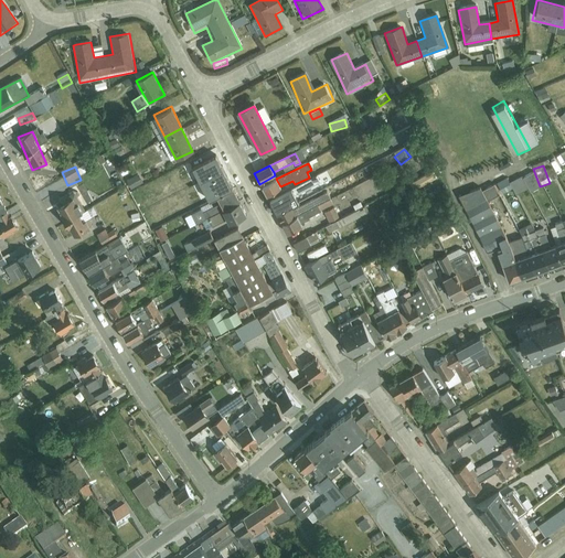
[(248,220),(225,173),(212,180),(217,191),(194,202),(198,208),(192,211),(200,228),(211,223),(214,229),(230,222),(233,226),(248,220)]
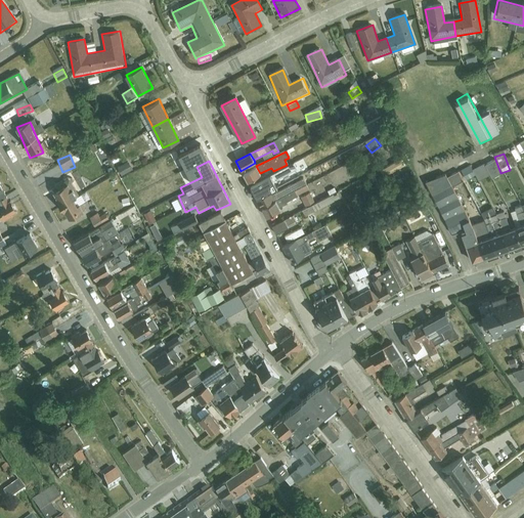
[(475,168),(477,181),(500,178),(498,164),(475,168)]
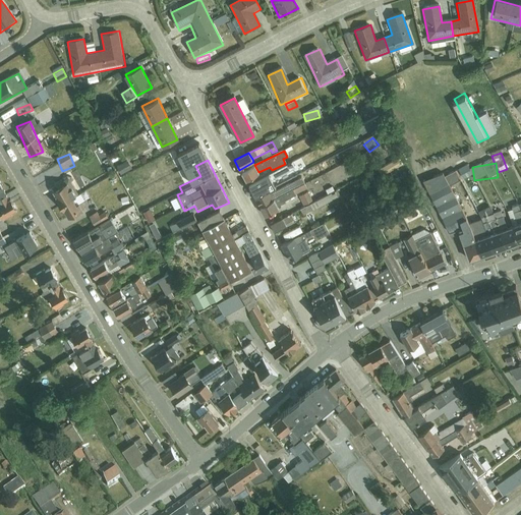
[(241,172),(245,182),(259,175),(258,172),(254,165),(241,172)]
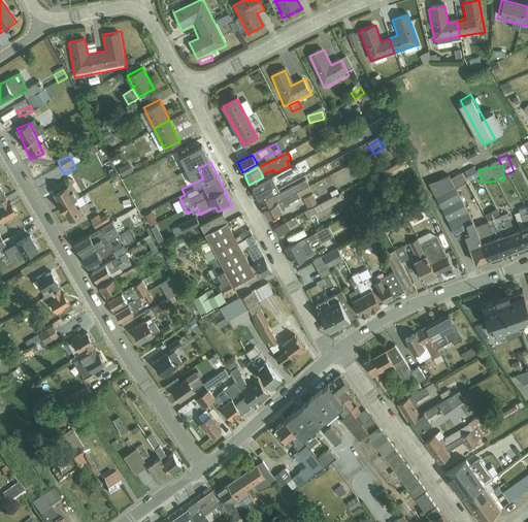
[(464,175),(471,187),(480,182),(473,170),(464,175)]
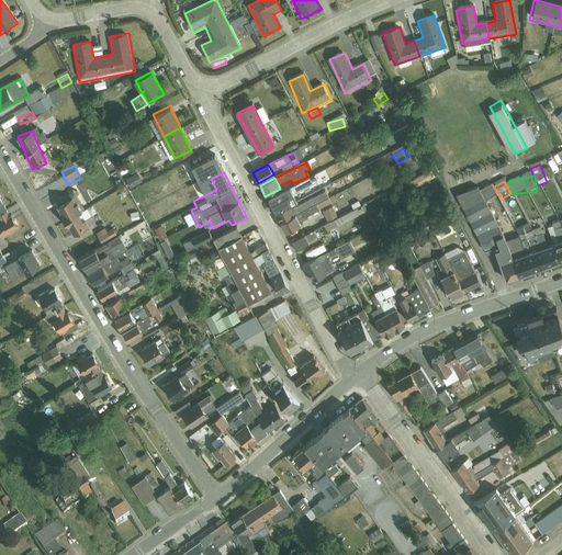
[(268,200),(276,214),(291,206),(299,203),(291,188),(268,200)]
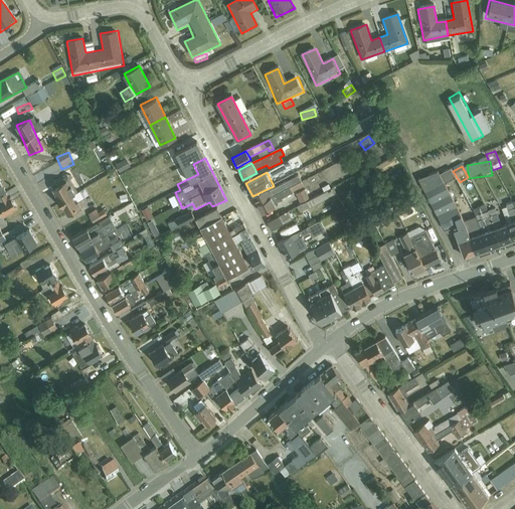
[(453,227),(463,257),(514,238),(514,219),(466,236),(437,172),(415,182),(442,231),(451,228),(453,227)]
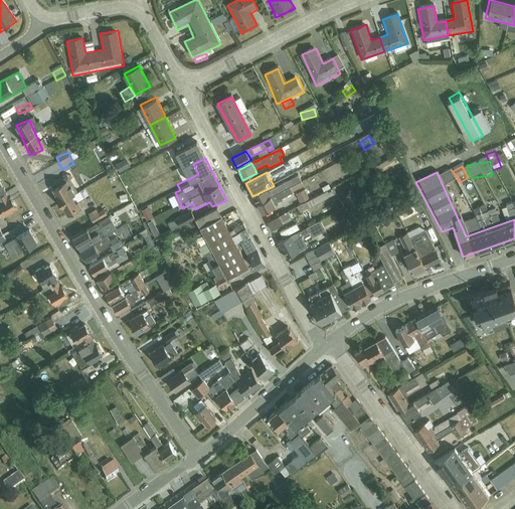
[(298,176),(268,191),(272,199),(275,205),(282,201),(281,199),(304,188),(298,176)]
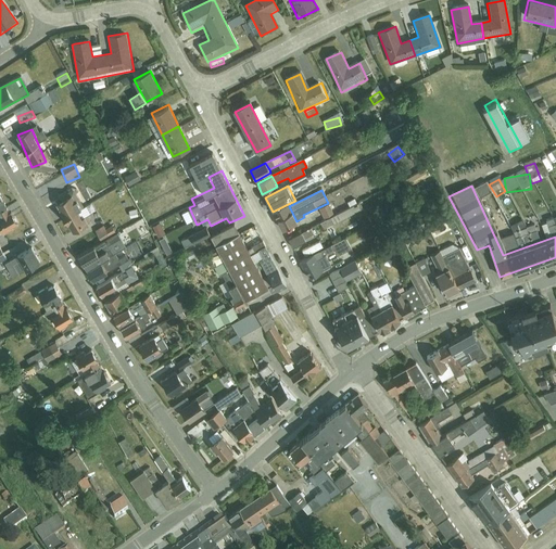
[(72,196),(58,203),(73,234),(87,227),(72,196)]
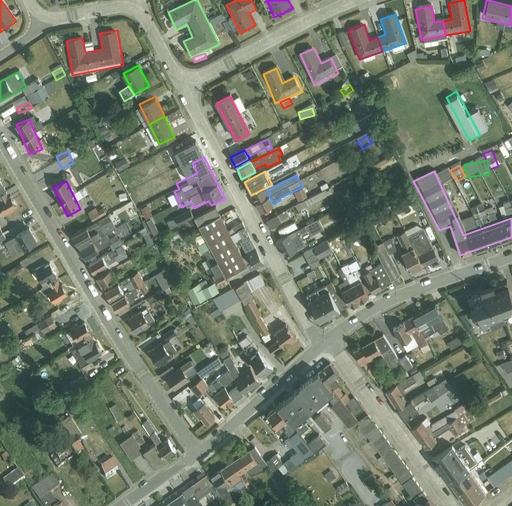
[(150,182),(128,193),(137,210),(159,199),(150,182)]
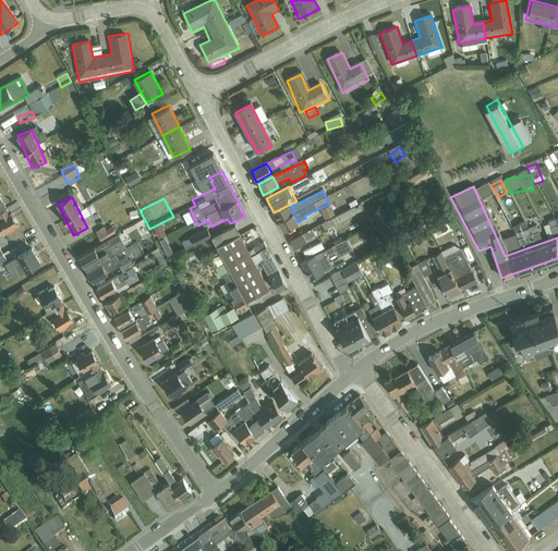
[(504,225),(494,204),(487,207),(496,229),(504,225)]
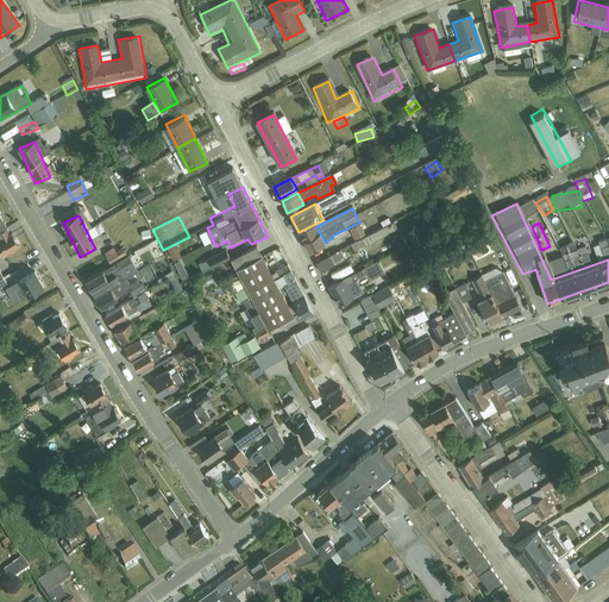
[(299,232),(305,244),(321,236),(316,226),(315,224),(299,232)]
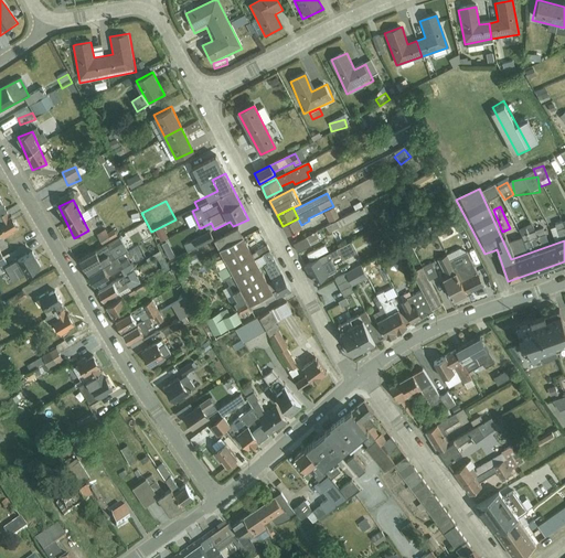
[(0,210),(0,233),(10,227),(0,210)]
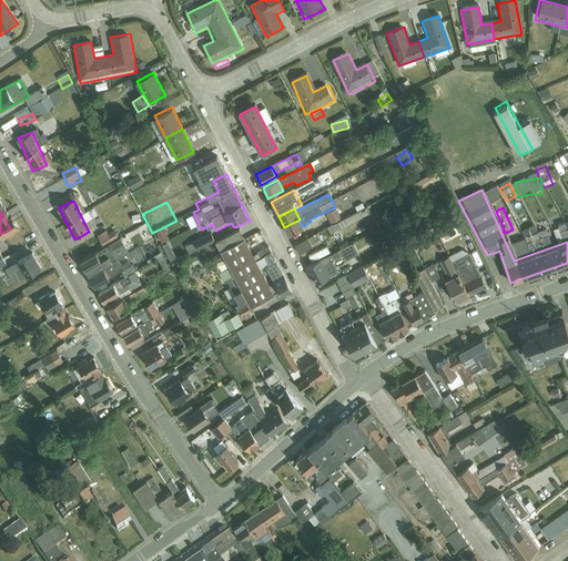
[(361,211),(292,246),(297,255),(365,220),(361,211)]
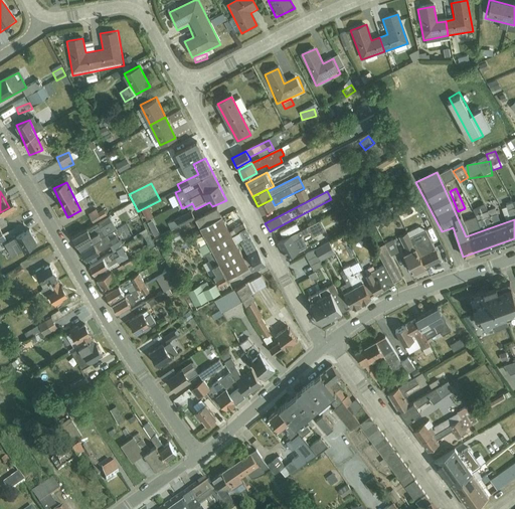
[(258,206),(262,215),(276,208),(275,205),(272,199),(258,206)]
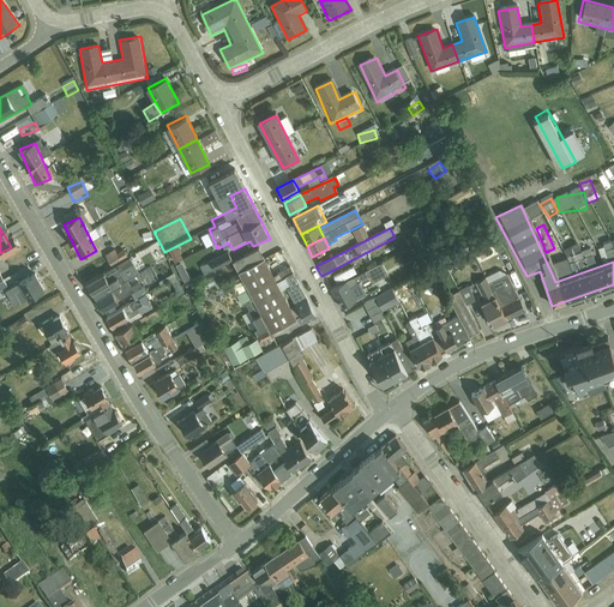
[(602,247),(608,262),(613,259),(613,250),(612,244),(602,247)]
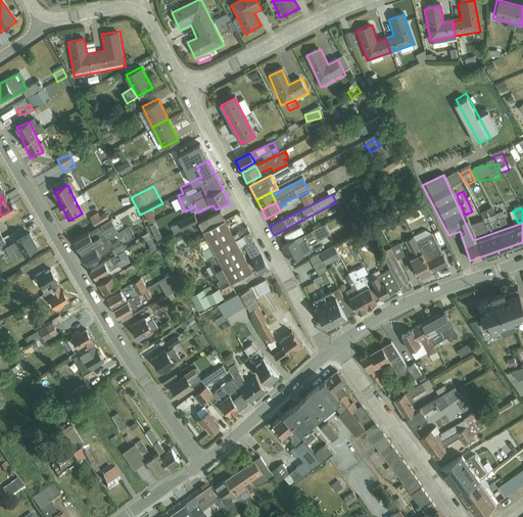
[(482,221),(493,217),(491,212),(480,215),(482,221)]
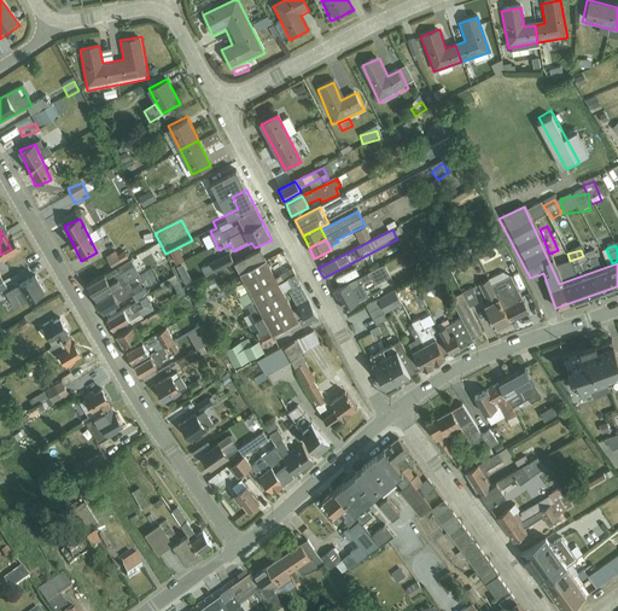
[(106,260),(111,271),(129,262),(124,251),(106,260)]
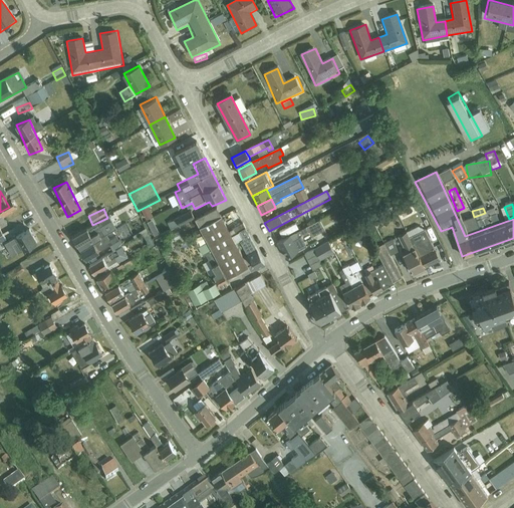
[(141,213),(147,222),(153,219),(148,209),(141,213)]
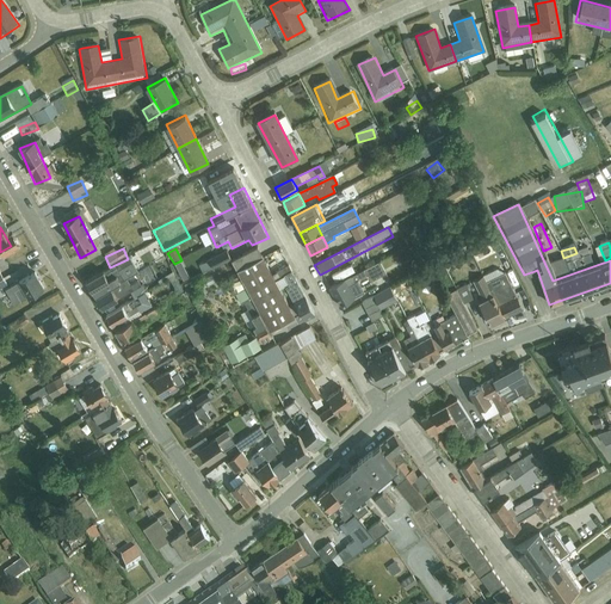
[(276,283),(257,248),(234,260),(248,287),(236,294),(254,327),(252,328),(260,344),(271,338),(269,333),(295,319),(281,291),(276,283)]
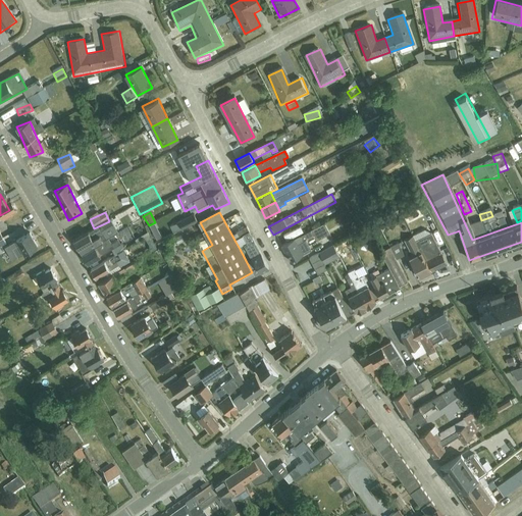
[(318,241),(328,237),(325,227),(315,231),(318,241)]
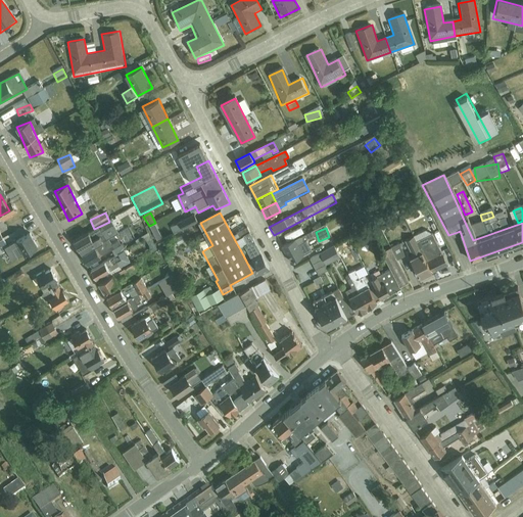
[(74,245),(84,265),(112,249),(103,231),(74,245)]
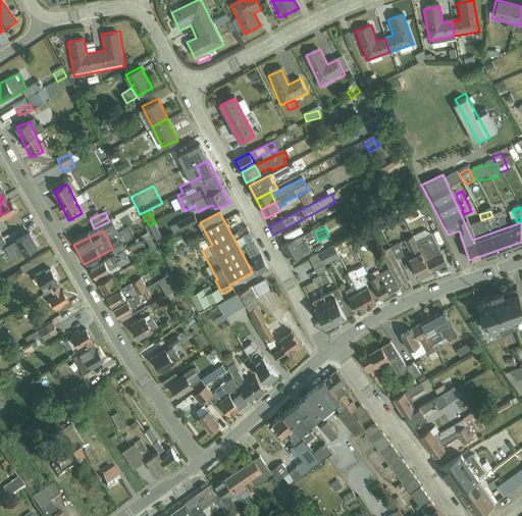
[(367,230),(356,236),(359,242),(370,237),(367,230)]
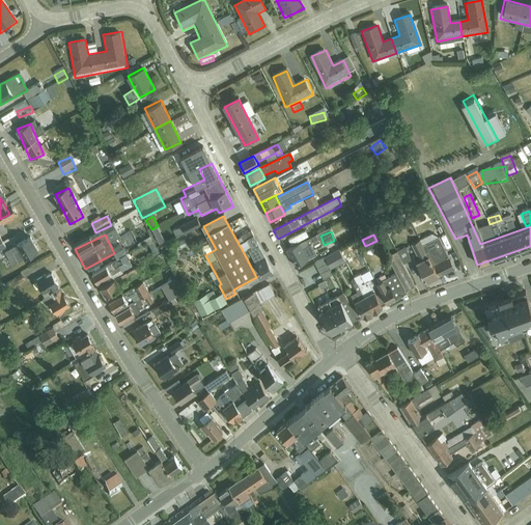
[(249,250),(256,265),(266,259),(254,238),(240,246),(244,253),(249,250)]
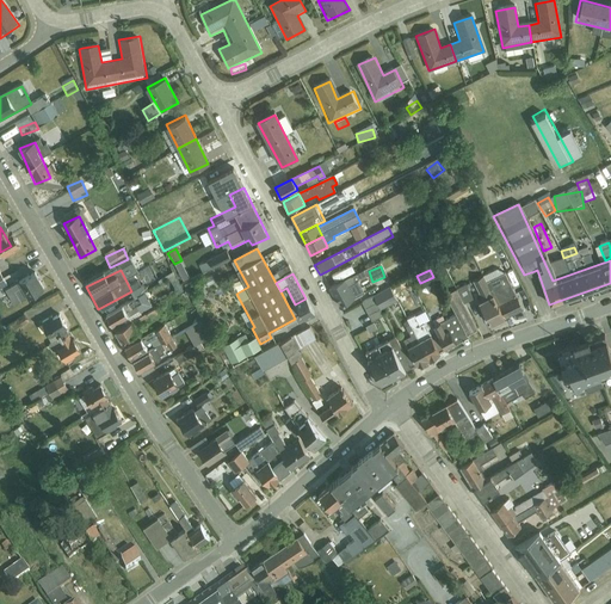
[(31,277),(14,289),(24,303),(41,291),(31,277)]
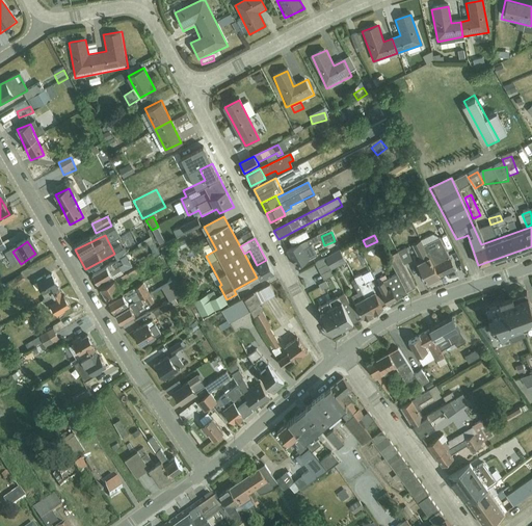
[(299,242),(284,251),(294,270),(310,262),(299,242)]
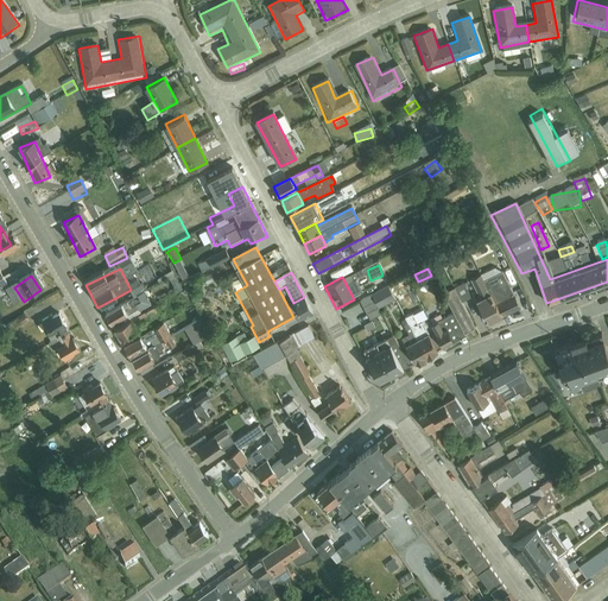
[(487,327),(519,314),(507,283),(487,290),(485,282),(472,286),(487,327)]
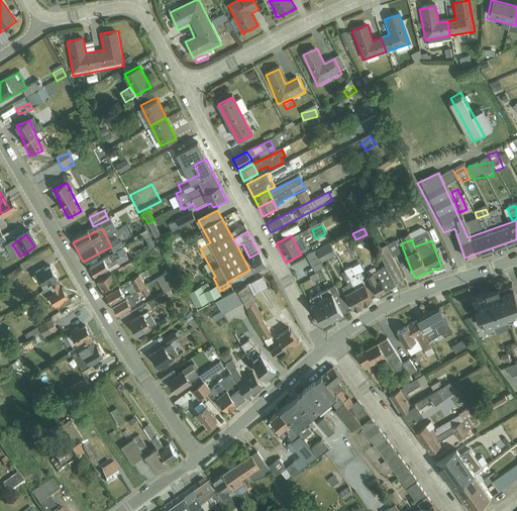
[(330,244),(316,252),(322,263),(335,256),(330,244)]
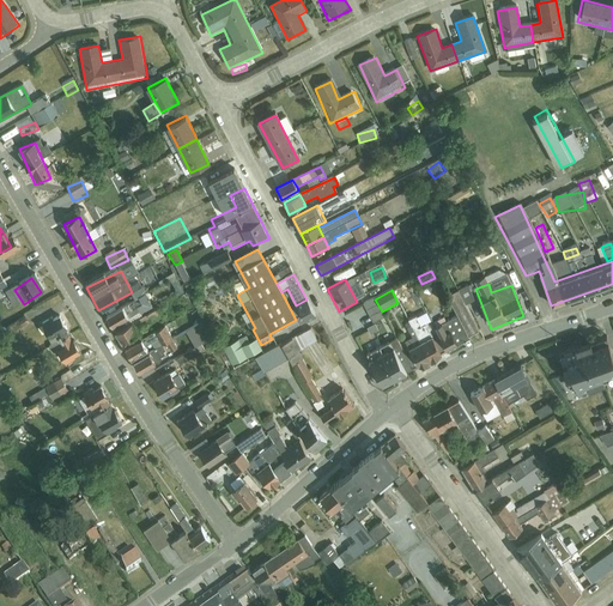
[(466,290),(445,298),(461,335),(469,332),(459,305),(471,300),(466,290)]
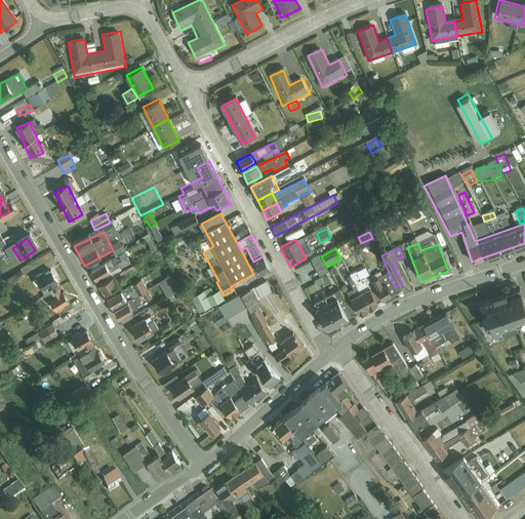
[(253,274),(255,279),(271,272),(263,256),(253,262),(258,271),(253,274)]
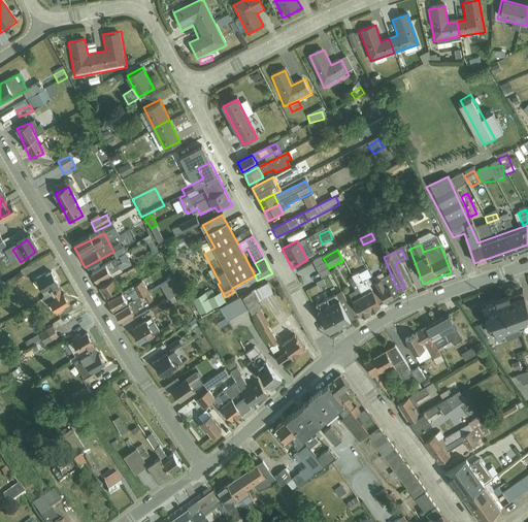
[(323,258),(312,263),(321,280),(331,274),(329,268),(323,258)]
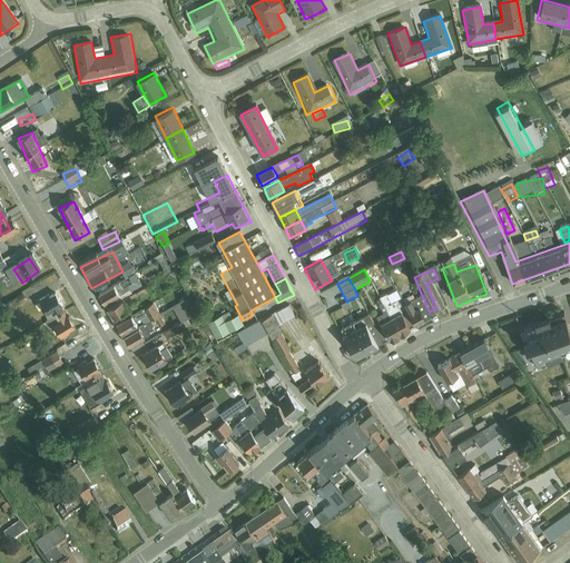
[(99,298),(109,318),(141,303),(131,283),(99,298)]
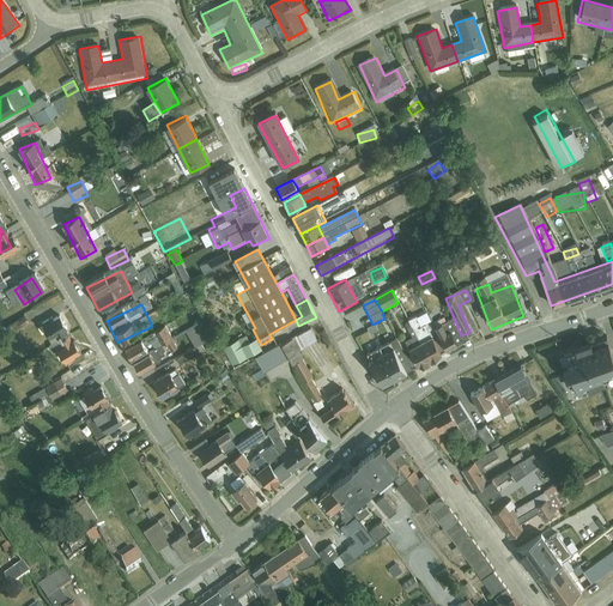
[(55,323),(42,332),(64,367),(77,358),(55,323)]
